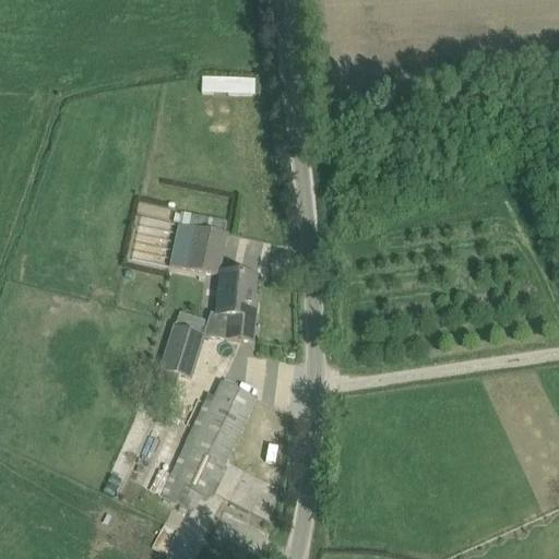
[(256,95),(257,79),(205,78),(205,94),(256,95)]
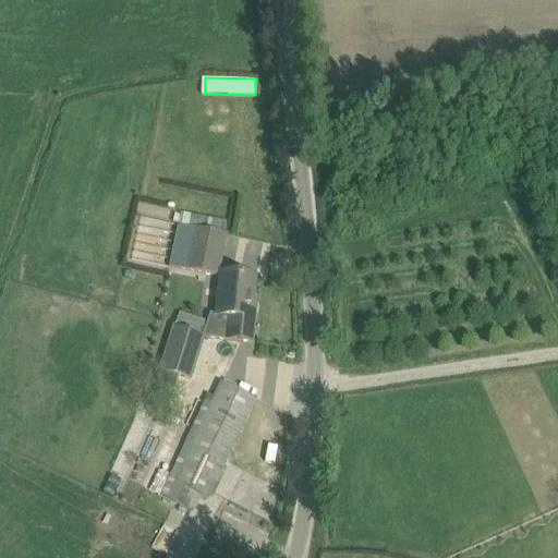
[(227,237),(223,235),(178,225),(176,234),(172,245),(168,266),(169,266),(218,277),(227,237)]
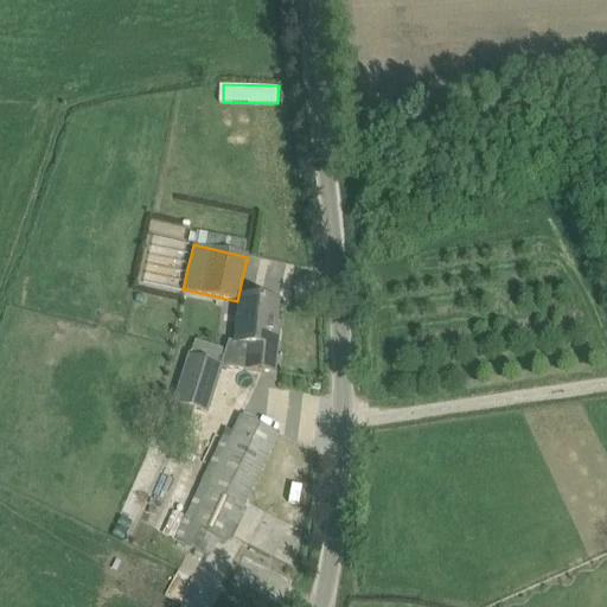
[(278,304),(254,300),(241,299),(236,344),(229,342),(225,353),(227,353),(221,369),(227,371),(228,369),(261,372),(273,374),(276,340),(273,340),(278,304)]
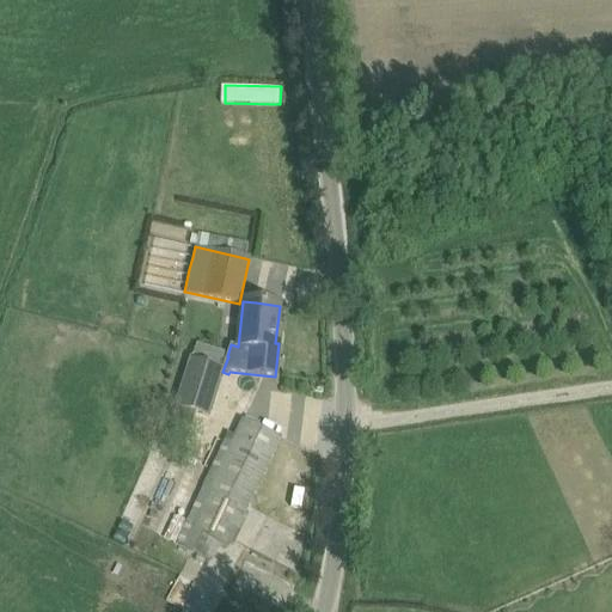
[(190,429),(196,412),(208,417),(222,372),(228,356),(227,356),(196,346),(196,347),(194,346),(193,349),(195,349),(177,407),(171,423),(190,429)]
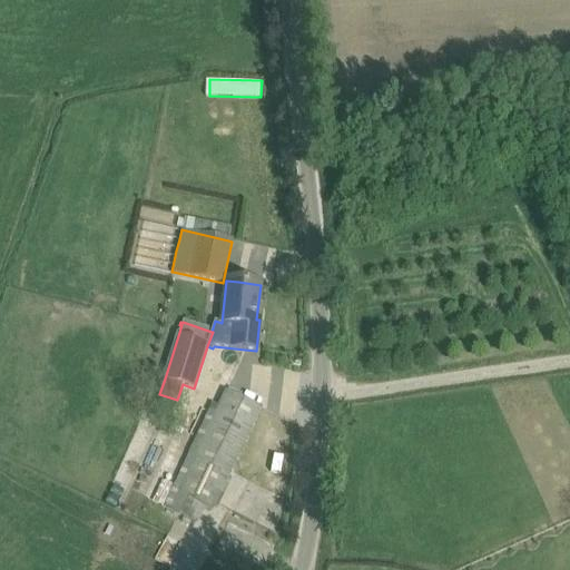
[(212,511),(261,409),(227,392),(216,414),(209,410),(170,491),(206,509),(212,511)]
